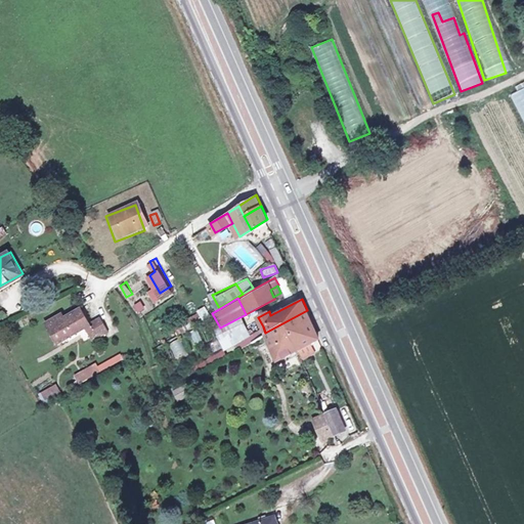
[(138,304),(141,309),(146,306),(144,301),(138,304)]
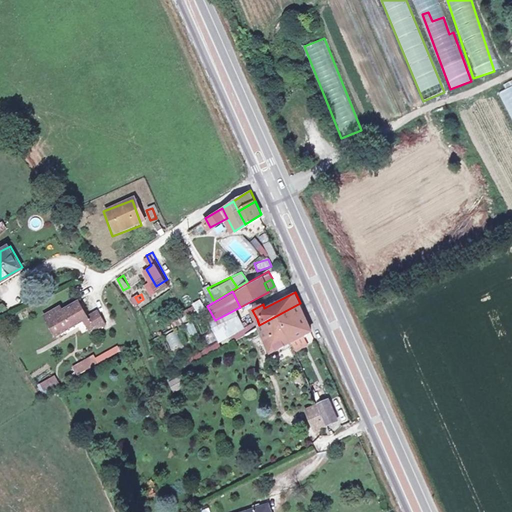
[(79,297),(63,307),(47,316),(56,332),(84,317),(87,322),(90,328),(106,320),(99,306),(88,312),(79,297)]
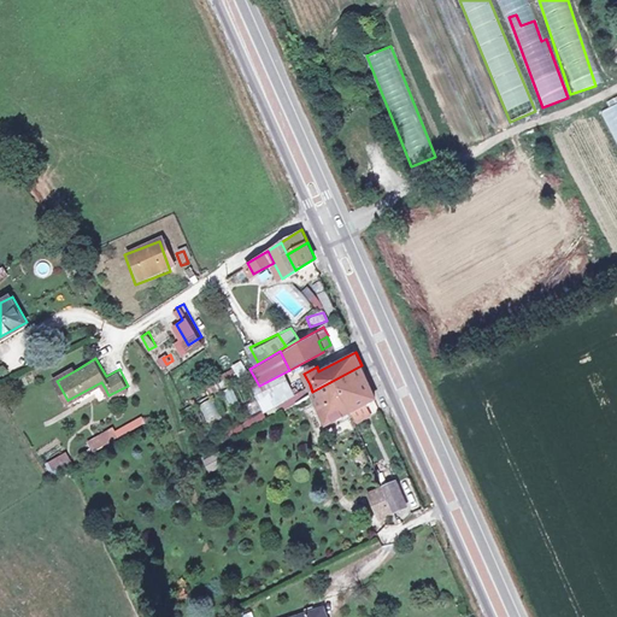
[(57,381),(76,370),(74,365),(54,377),(57,381)]
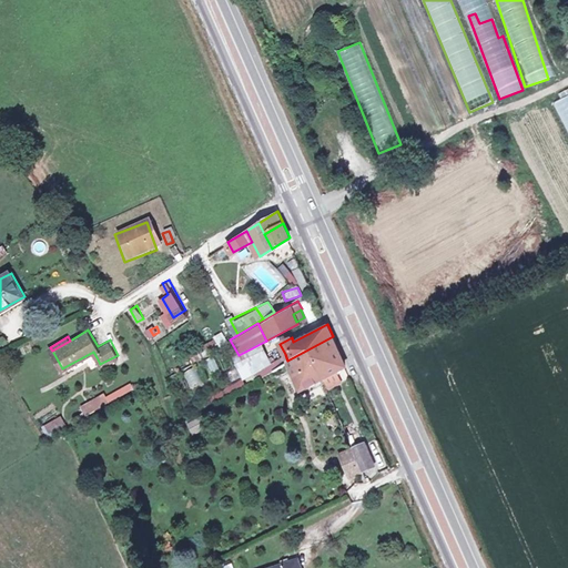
[(335,342),(333,336),(287,361),(286,362),(295,381),(300,389),(324,377),(313,353),(335,342)]
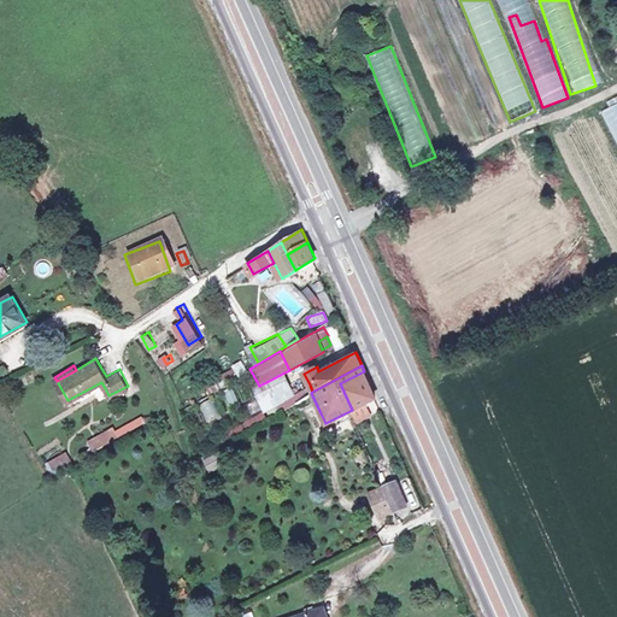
[(376,397),(364,371),(340,383),(352,410),(366,401),(376,397)]
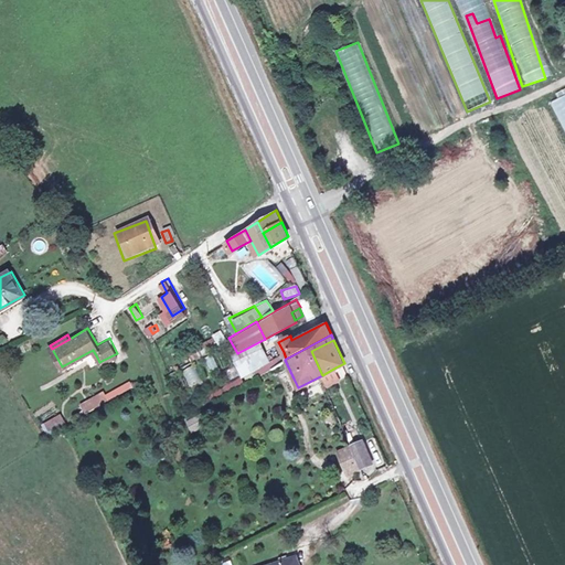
[(272,366),(285,360),(286,359),(284,352),(258,364),(262,372),(272,366)]
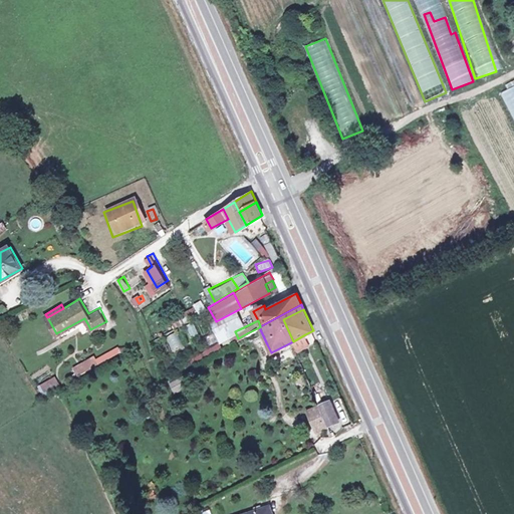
[(188,325),(191,337),(197,335),(195,323),(188,325)]
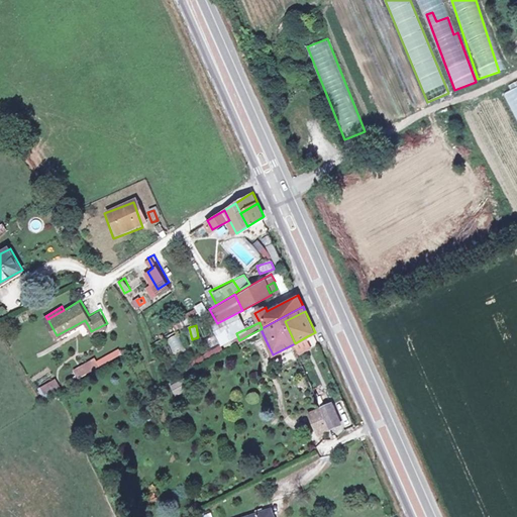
[(261,329),(248,335),(256,352),(269,346),(261,329)]
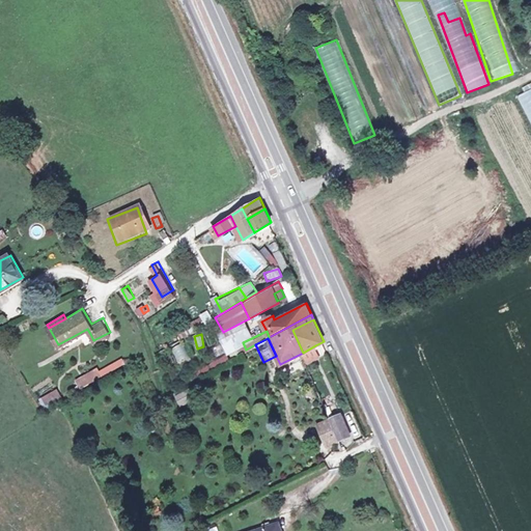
[(180,343),(171,347),(178,361),(188,357),(180,343)]
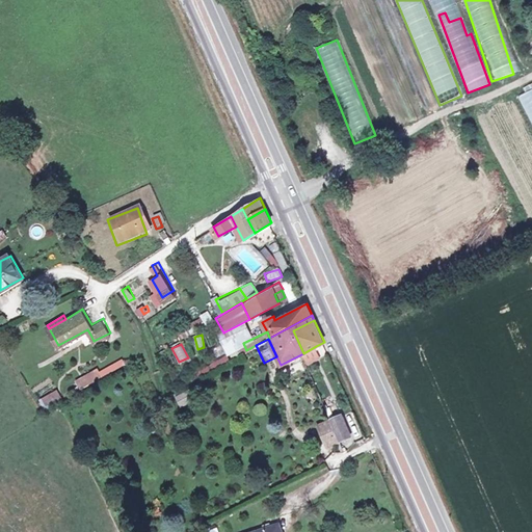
[(316,346),(303,353),(307,362),(320,354),(316,346)]
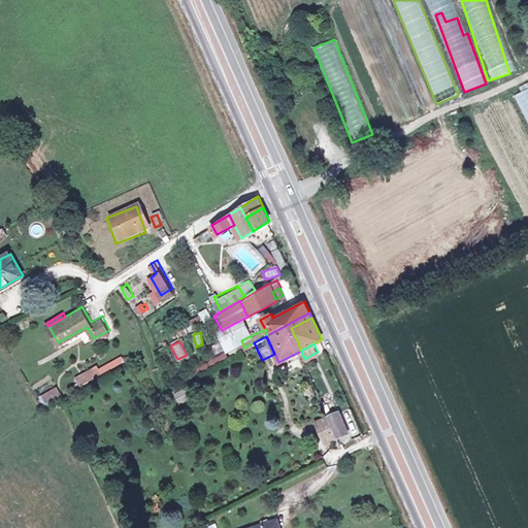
[(196,376),(229,359),(226,353),(192,369),(196,376)]
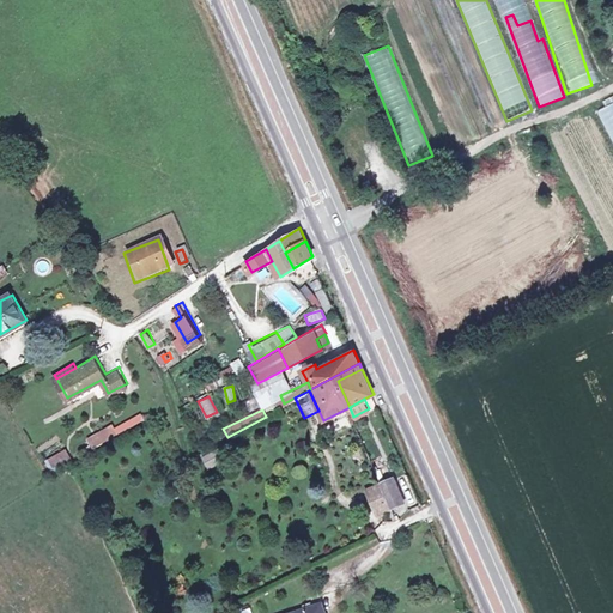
[(138,412),(86,439),(91,449),(143,422),(138,412)]
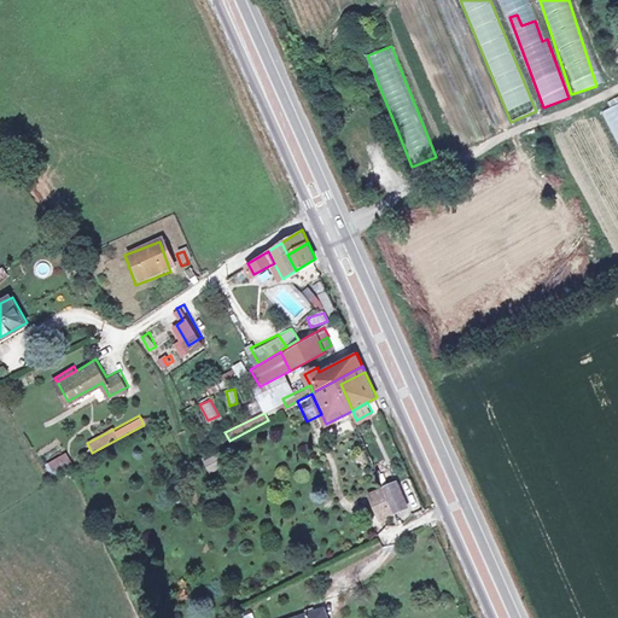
[(52,477),(73,465),(65,452),(45,464),(52,477)]
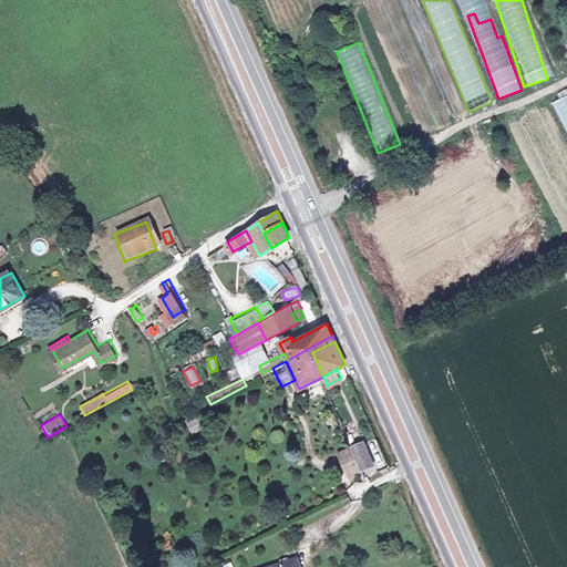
[(186,423),(192,434),(205,428),(199,416),(186,423)]
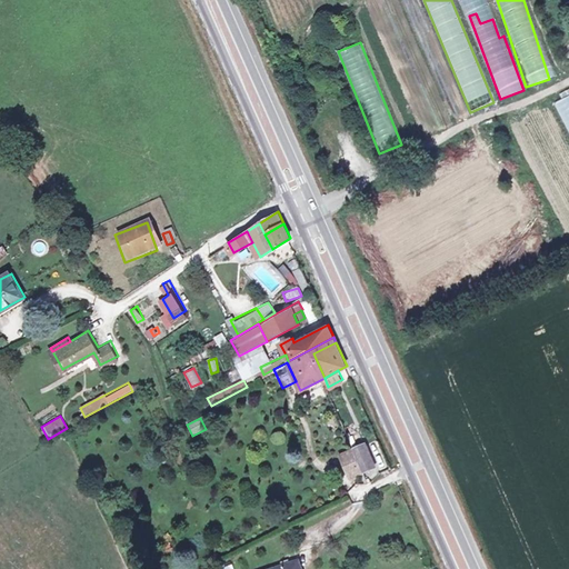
[(366,440),(353,446),(365,470),(377,463),(366,440)]
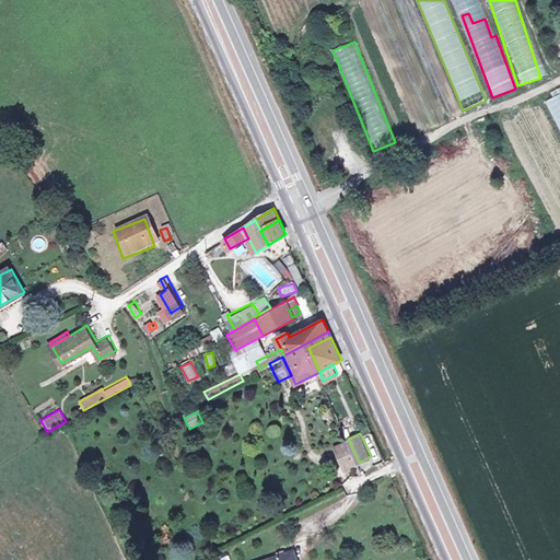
[(346,468),(359,463),(348,439),(333,446),(338,458),(340,457),(346,468)]
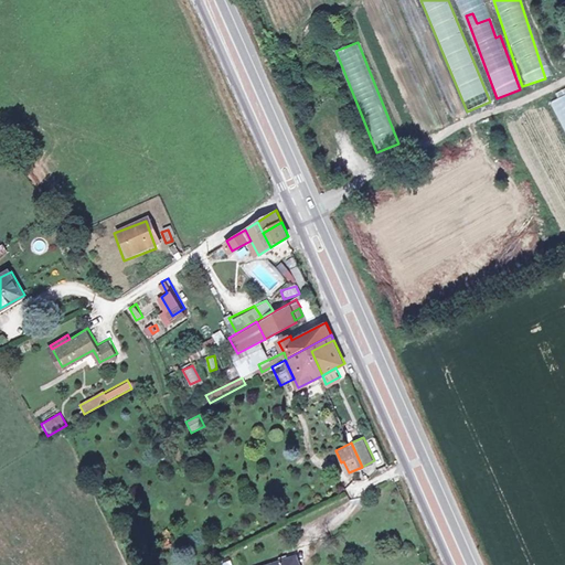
[(353,482),(344,489),(352,499),(361,492),(353,482)]
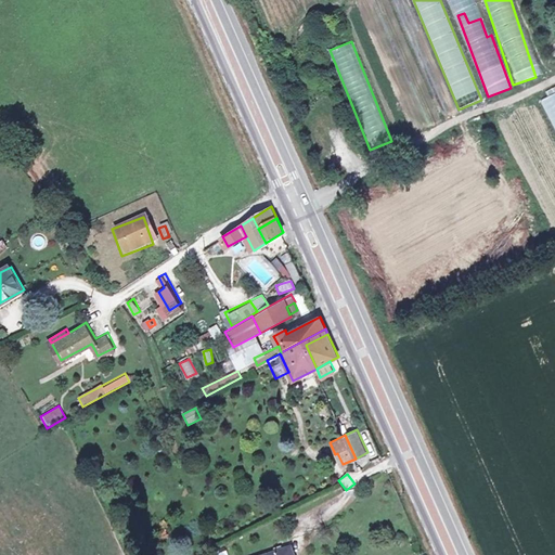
[(338,486),(322,492),(324,500),(341,493),(338,486)]
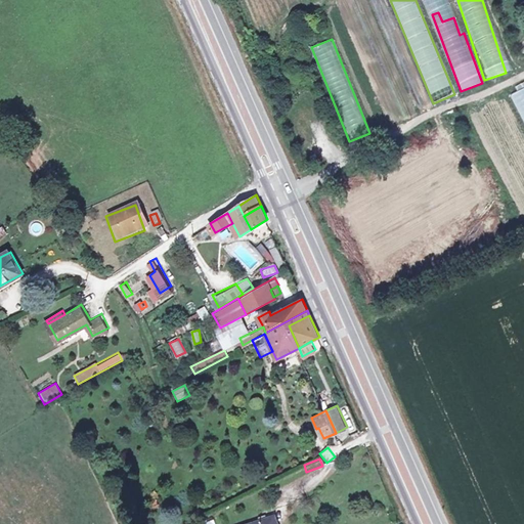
[(275,523),(272,513),(265,515),(263,510),(255,512),(258,518),(239,523),(275,523)]
